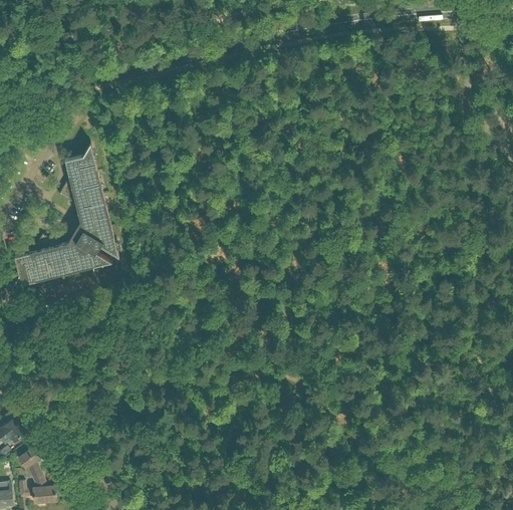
[(97,250),(99,247),(117,259),(105,208),(100,205),(103,200),(89,145),(82,157),(64,162),(68,180),(58,197),(75,207),(79,223),(72,234),(97,250)]
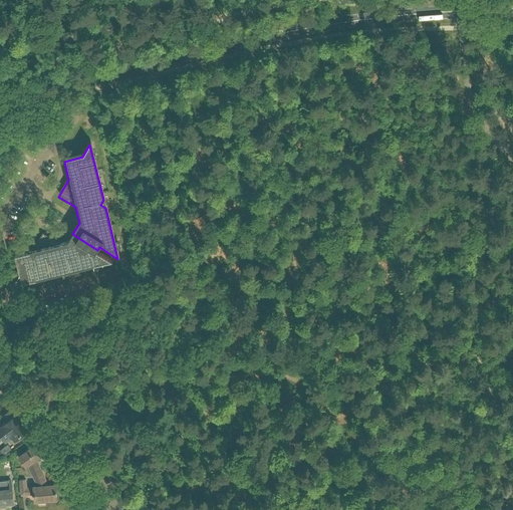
[(97,250),(72,234),(65,245),(58,247),(57,246),(41,237),(32,254),(14,258),(18,276),(11,288),(56,277),(62,268),(66,270),(63,275),(110,263),(94,254),(97,250)]
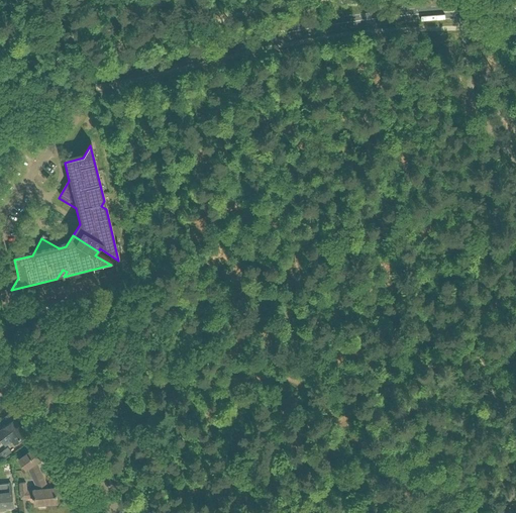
[(10,442),(13,446),(15,448),(21,444),(19,442),(25,437),(17,427),(20,425),(11,414),(1,422),(5,428),(2,431),(0,432),(0,444),(3,448),(10,442)]
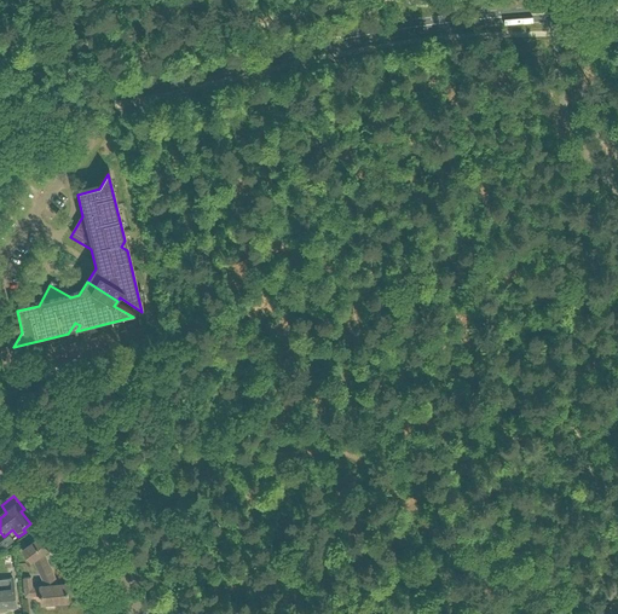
[(42,585),(52,581),(41,556),(44,555),(45,555),(45,556),(56,549),(55,546),(56,546),(47,534),(35,544),(36,544),(22,555),(29,566),(33,563),(42,585)]
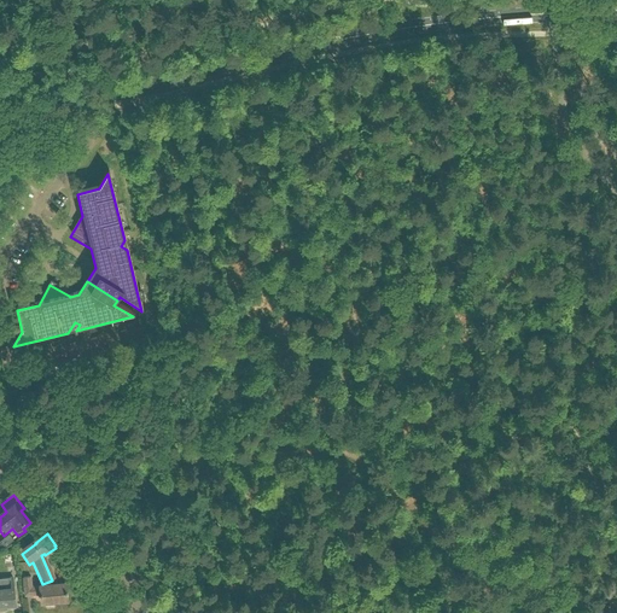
[(52,581),(42,584),(45,590),(38,590),(39,591),(30,593),(29,581),(22,582),(23,600),(39,599),(40,606),(45,606),(45,607),(53,606),(53,605),(67,603),(65,588),(56,588),(52,581)]
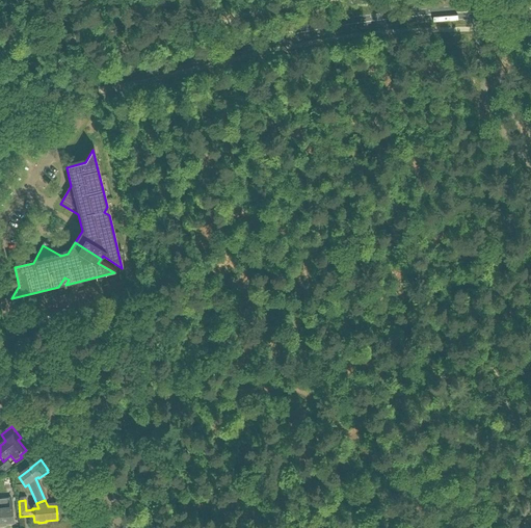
[(5,527),(4,525),(12,524),(10,501),(0,501),(0,527),(5,527)]
